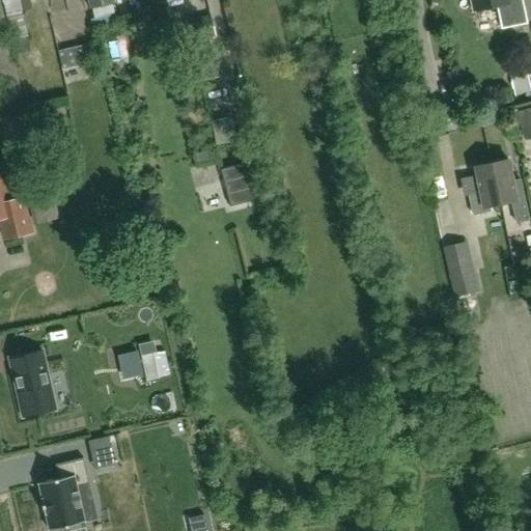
[(2,0),(3,3),(4,3),(11,39),(28,36),(20,0),(2,0)]
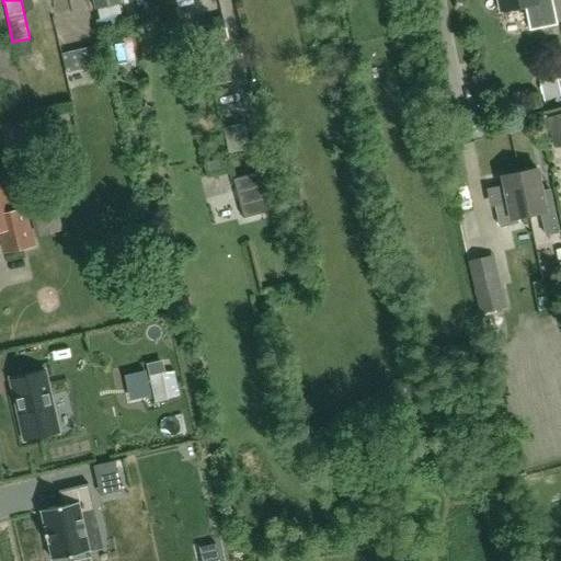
[(92,0),(95,10),(98,9),(118,4),(122,3),(121,0),(92,0)]
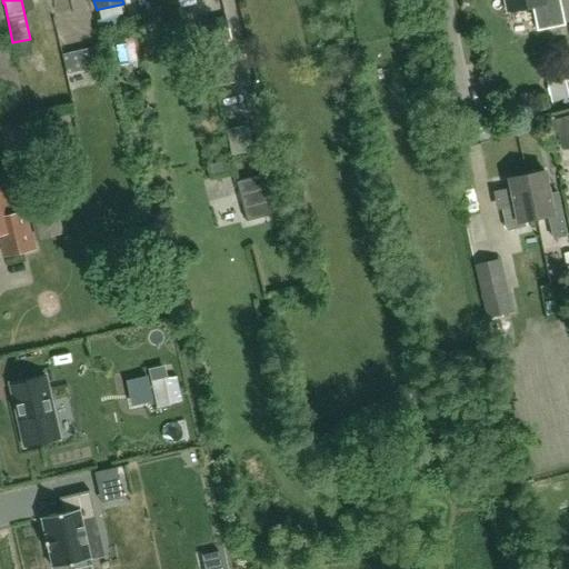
[(505,0),(507,11),(532,6),(538,29),(563,25),(558,0),(505,0)]
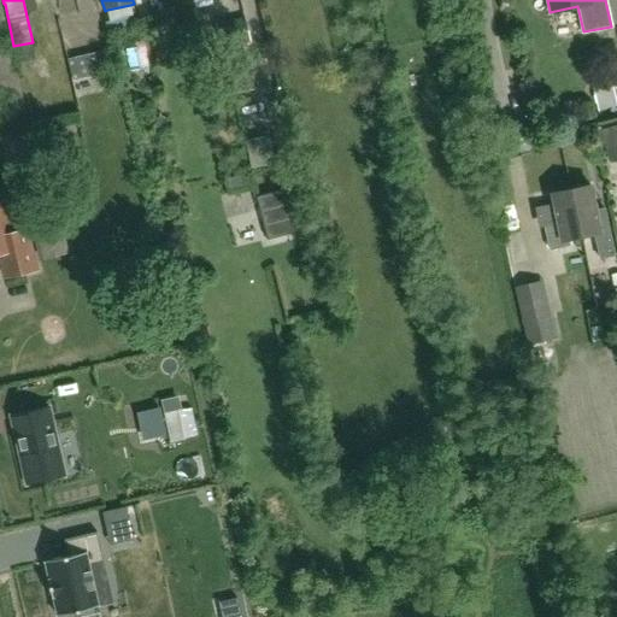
[(0,117),(27,111),(4,17),(1,17),(0,13),(0,117)]
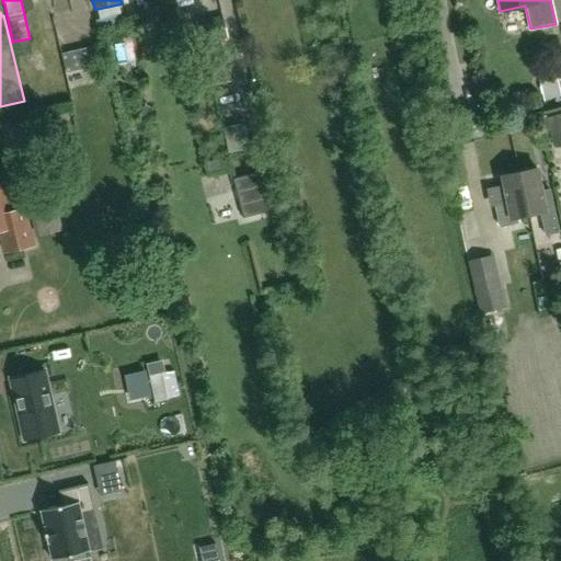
[(222,39),(228,38),(222,15),(196,22),(202,45),(212,87),(232,81),(227,61),(228,60),(222,39)]
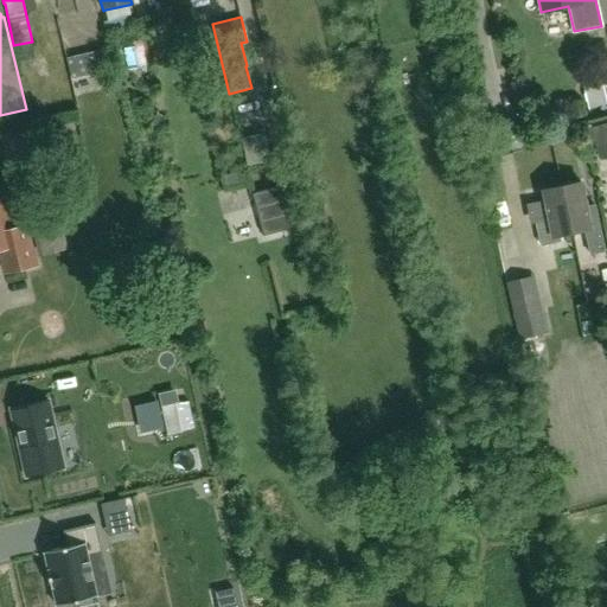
[(588,109),(600,107),(606,104),(606,102),(601,76),(582,80),(588,109)]
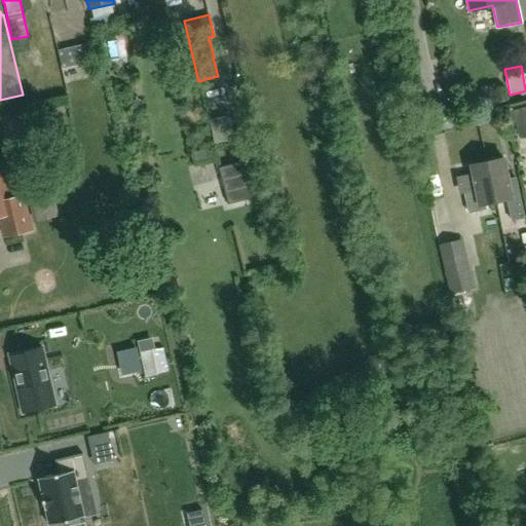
[(208,120),(214,144),(235,140),(229,115),(208,120)]
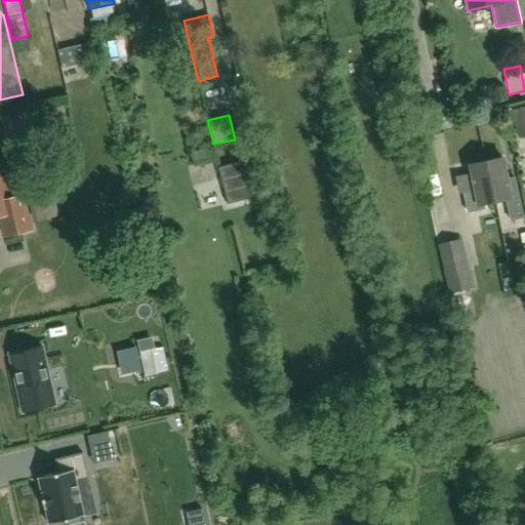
[(507,180),(501,158),(486,161),(488,176),(492,176),(497,201),(507,199),(511,218),(523,216),(515,178),(507,180)]
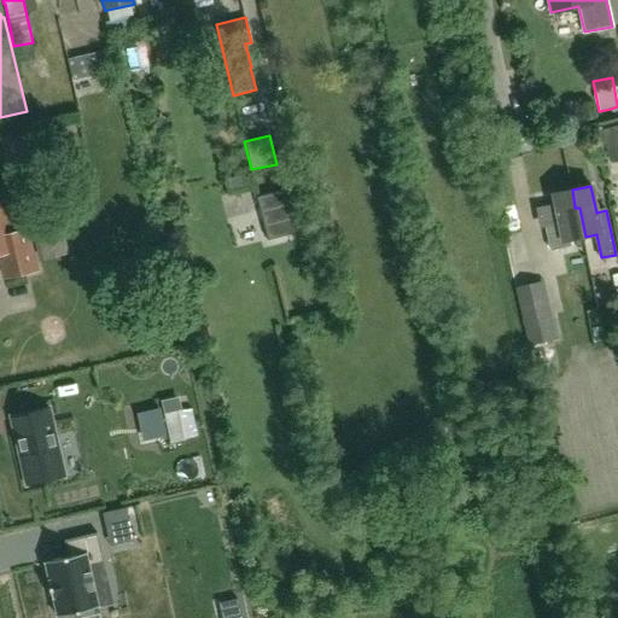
[(286,190),(256,197),(267,239),(297,232),(286,190)]
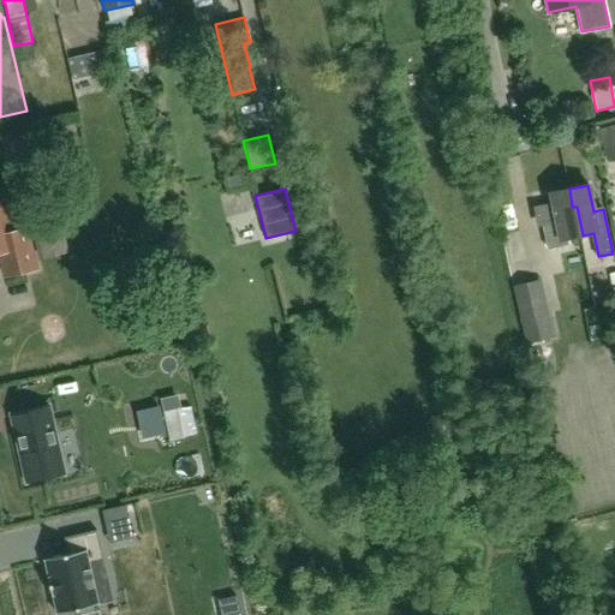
[(572,207),(569,189),(551,192),(554,204),(535,208),(537,219),(542,219),(548,249),(567,244),(566,239),(583,236),(577,207),(572,207)]
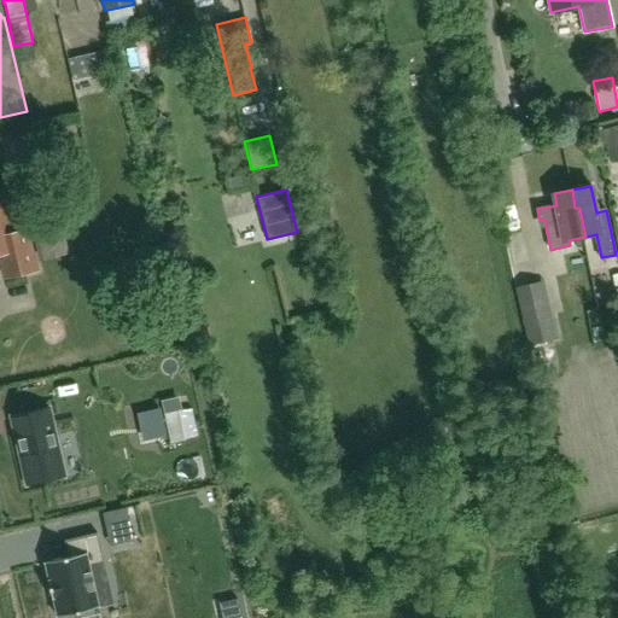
[(5,202),(0,202),(0,256),(5,277),(35,269),(27,231),(12,234),(5,202)]
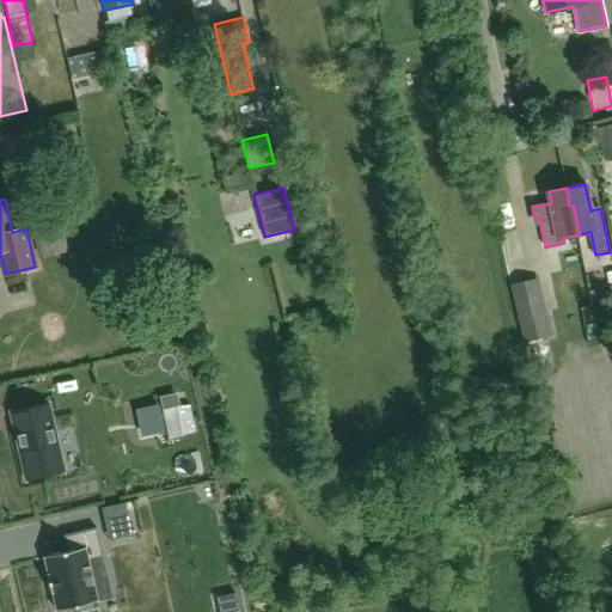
[(611,307),(611,280),(567,289),(573,316),(611,307)]
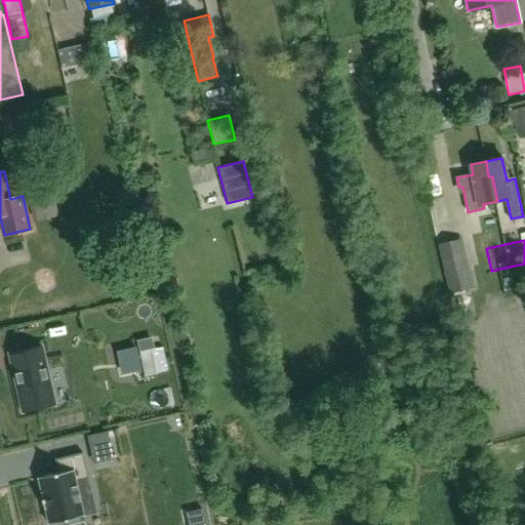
[(470,269),(446,275),(450,294),(475,288),(470,269)]
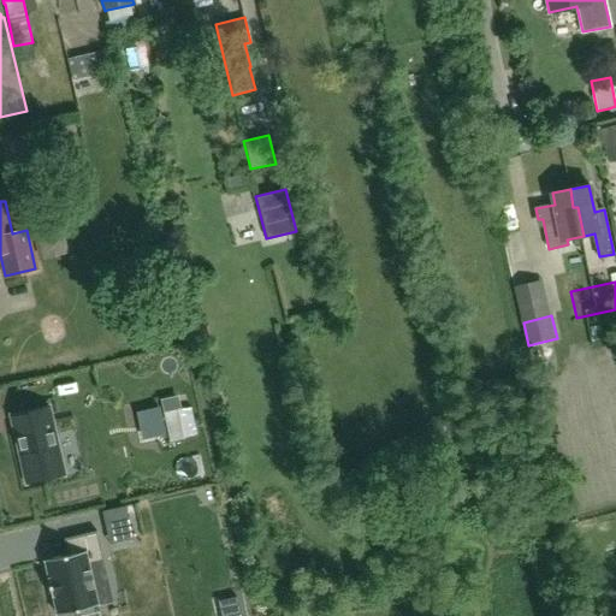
[(11,415),(11,416),(15,433),(27,485),(65,477),(48,407),(21,413),(16,414),(11,415)]
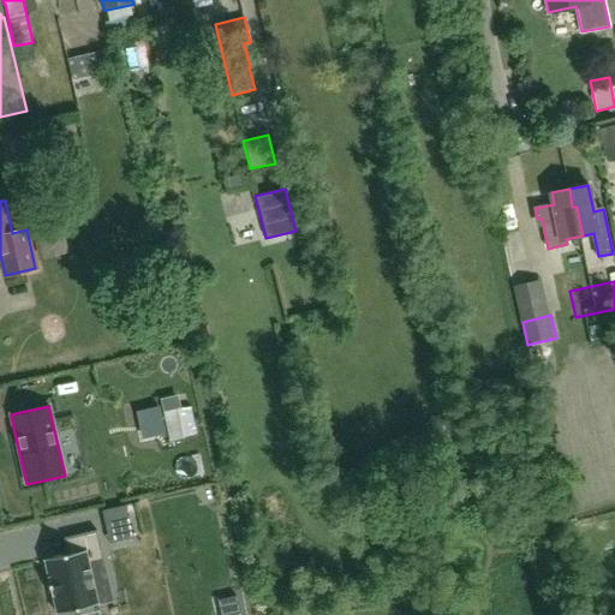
[(166,434),(160,406),(136,411),(142,439),(166,434)]
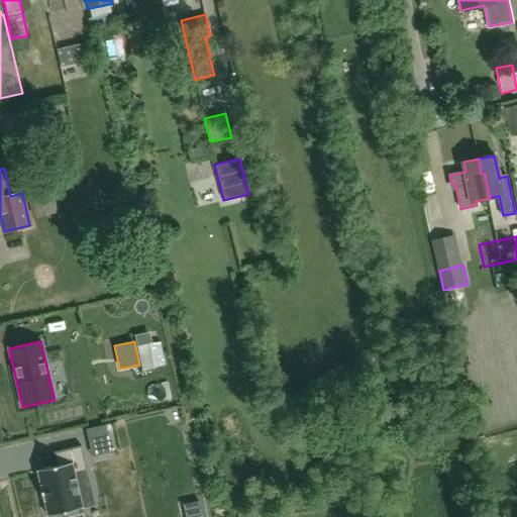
[(149,345),(137,348),(143,373),(154,371),(149,345)]
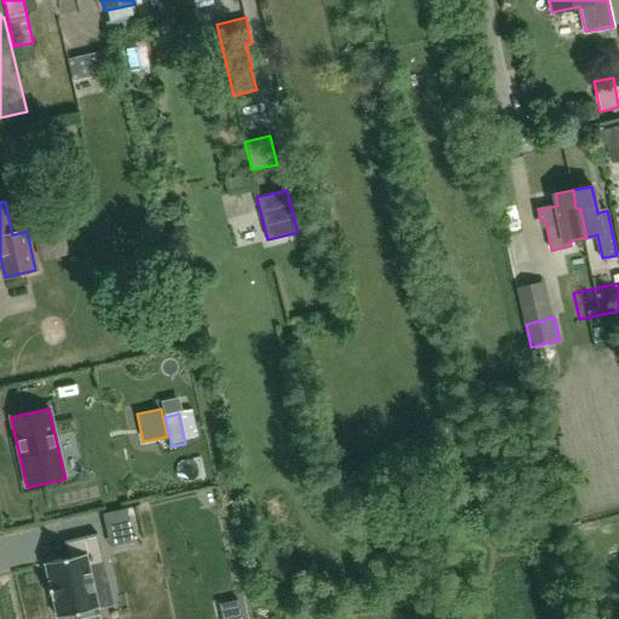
[(120,544),(133,542),(131,527),(116,531),(120,544)]
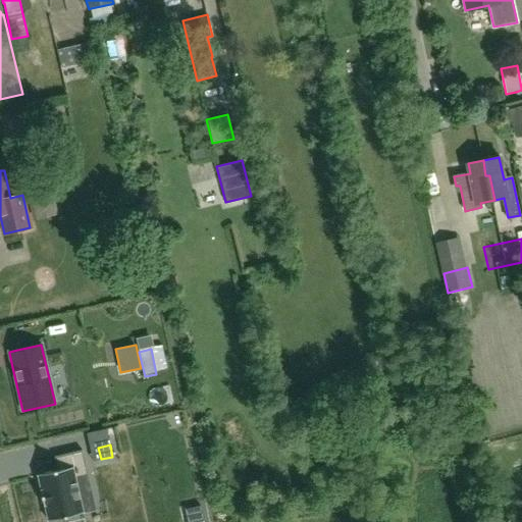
[(58,470),(38,475),(38,476),(42,490),(40,490),(44,506),(45,506),(48,520),(48,521),(84,513),(83,512),(74,477),(88,474),(83,451),(55,457),(58,470)]
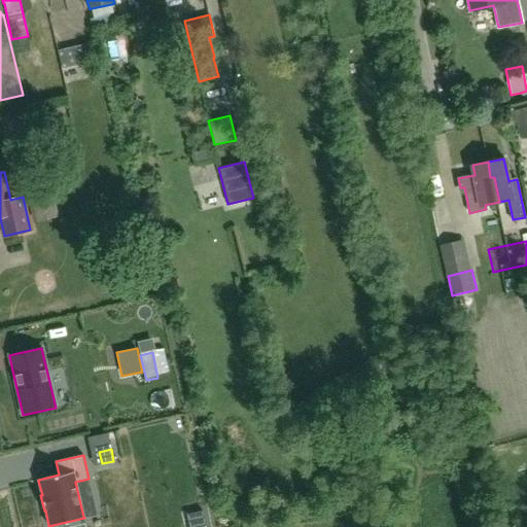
[(205,526),(202,511),(187,515),(189,526),(205,526)]
